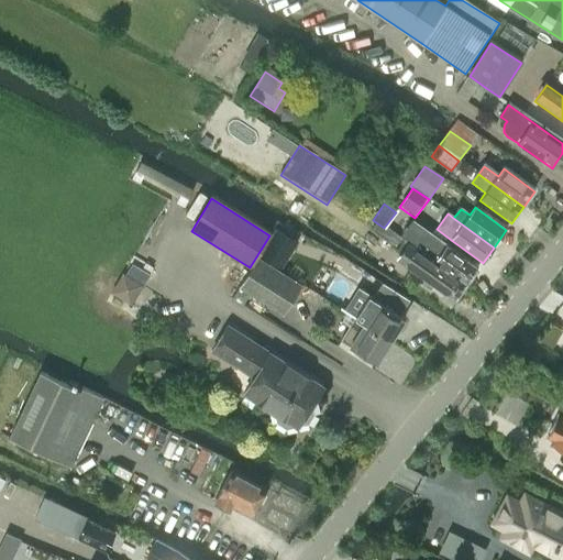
[(410,221),(398,238),(408,244),(418,251),(465,286),(477,270),(445,246),(410,221)]
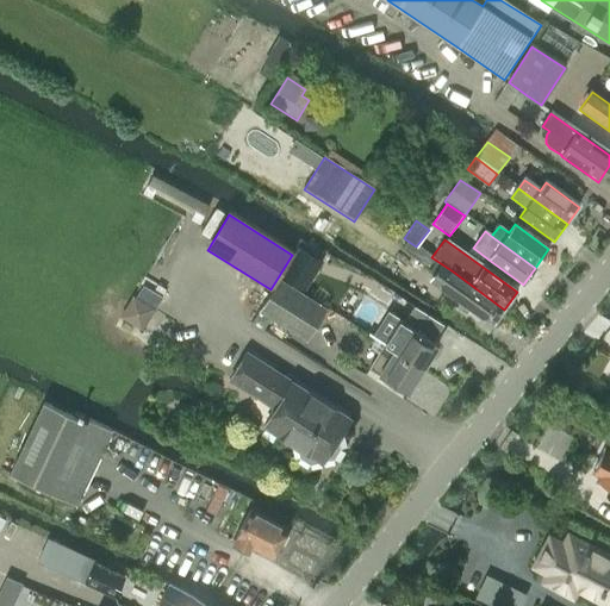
[(409,242),(402,252),(429,272),(429,273),(433,275),(429,281),(436,286),(458,301),(458,303),(492,328),(504,310),(453,272),(442,264),(431,257),(416,247),(409,242)]
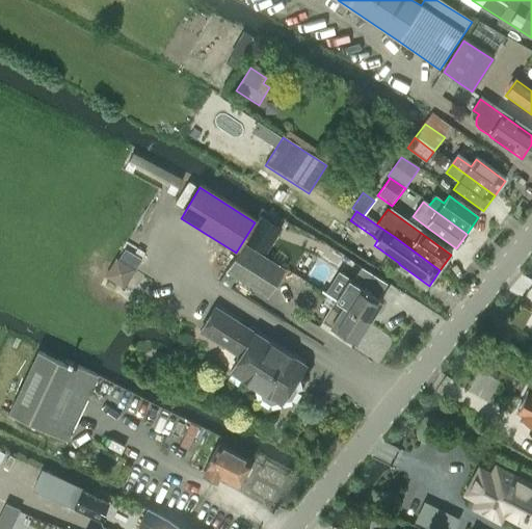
[(261,217),(244,243),(265,256),(282,230),(261,217)]
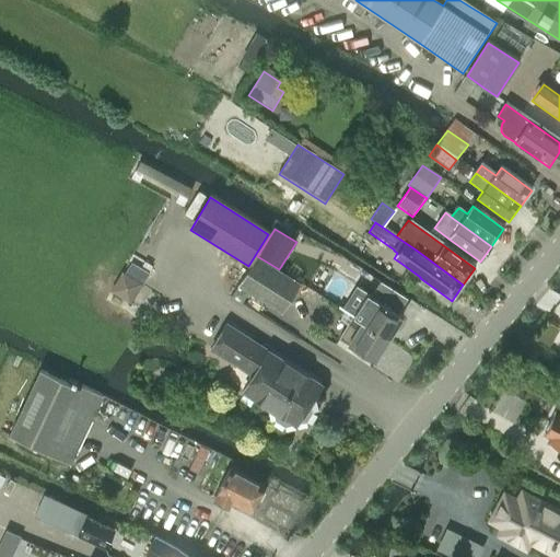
[(255,257),(246,271),(236,287),(281,315),(300,286),(255,257)]
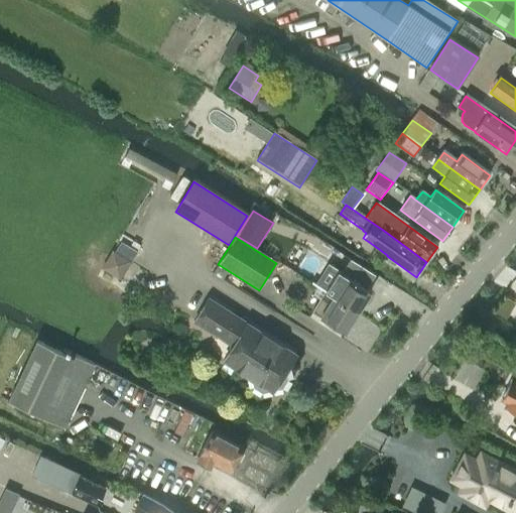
[(118,243),(112,254),(131,265),(137,254),(118,243)]
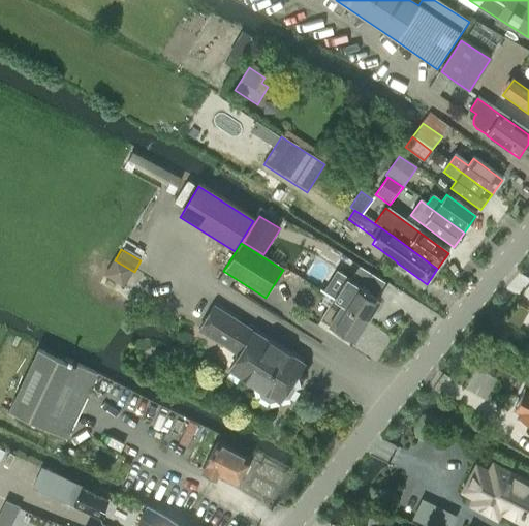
[(328,261),(317,255),(308,269),(318,276),(328,261)]
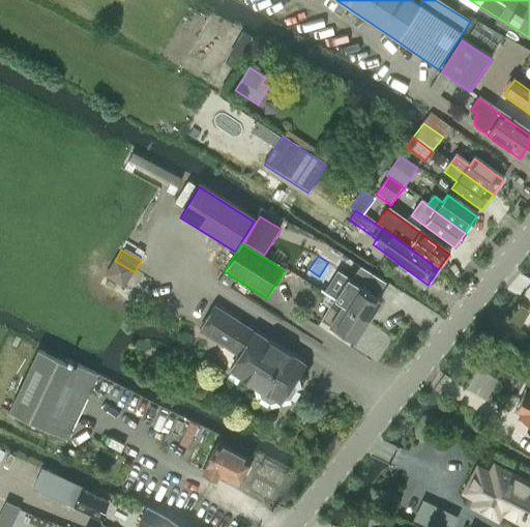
[(347,280),(333,301),(367,322),(380,301),(375,298),(383,285),(359,269),(351,283),(347,280)]
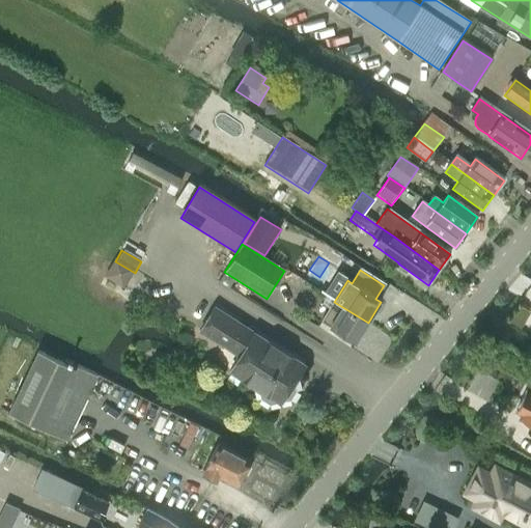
[(334,302),(320,323),(355,344),(368,323),(334,302)]
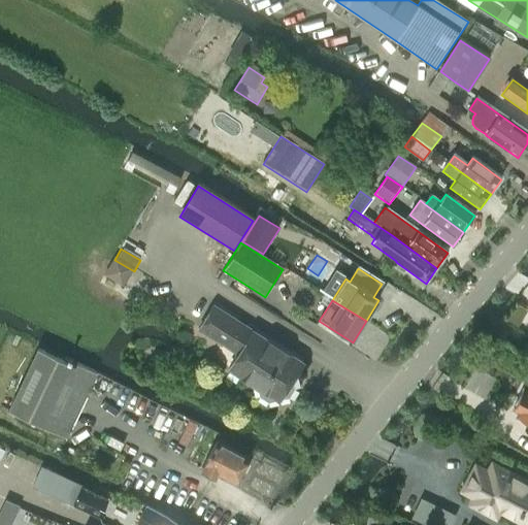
[(212,307),(198,331),(238,356),(229,371),(239,378),(259,390),(260,397),(268,402),(275,400),(278,402),(279,399),(287,397),(292,390),(291,383),(302,364),(257,335),(249,337),(239,332),(242,326),(212,307)]
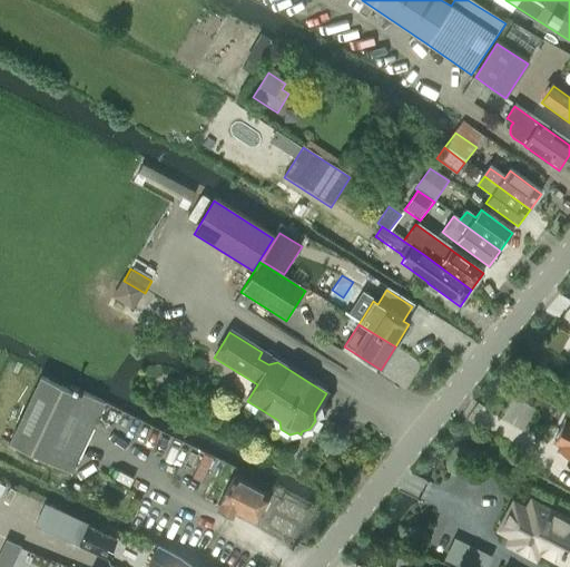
[(9,445),(71,475),(105,404),(43,374),(9,445)]
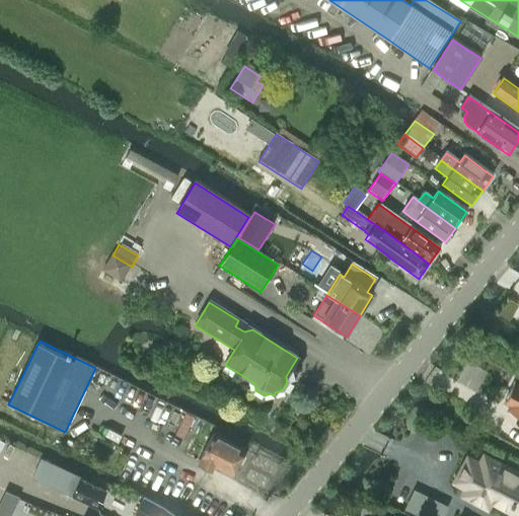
[(518,384),(514,382),(504,402),(510,406),(507,410),(518,415),(518,384)]
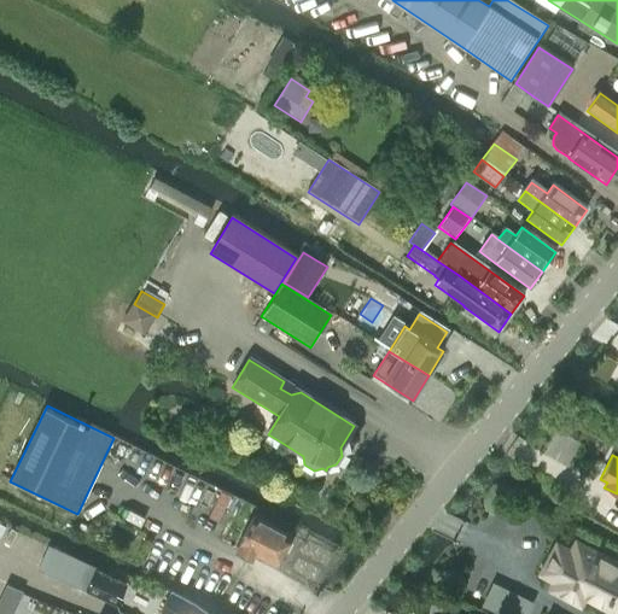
[(275,566),(283,553),(286,553),(291,545),(289,541),(290,538),(254,518),(235,551),(251,560),(254,554),(275,566)]
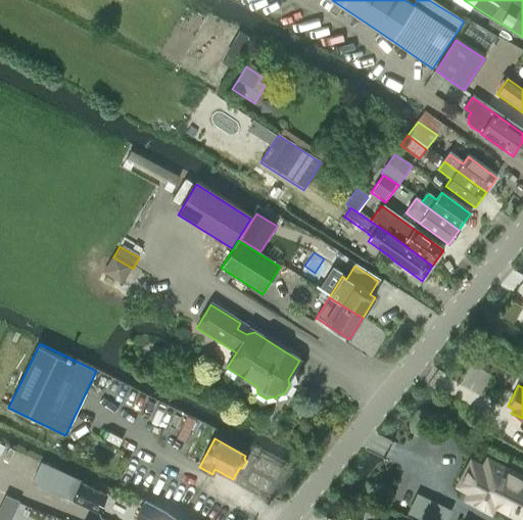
[(471,466),(461,486),(472,492),(470,498),(469,500),(484,508),(489,511),(493,504),(522,519),(522,473),(513,468),(509,474),(488,463),(483,472),(471,466)]
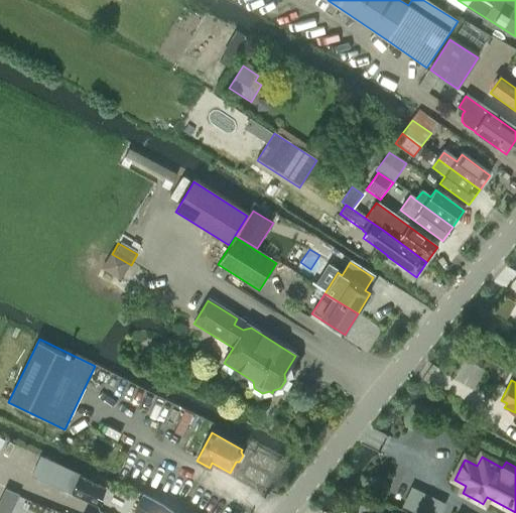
[(40,459),(32,476),(71,495),(96,507),(104,490),(80,478),(40,459)]
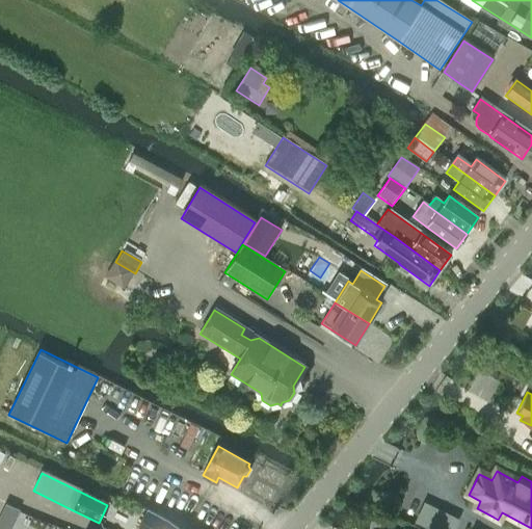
[(178,528),(167,520),(148,509),(144,516),(138,528),(178,528)]
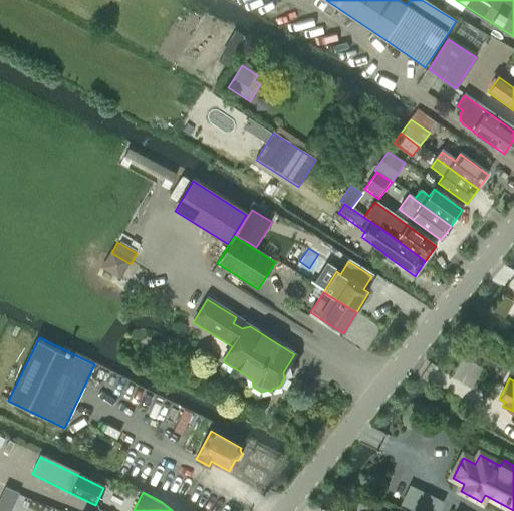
[(438,510),(441,505),(432,501),(427,510),(438,510)]
